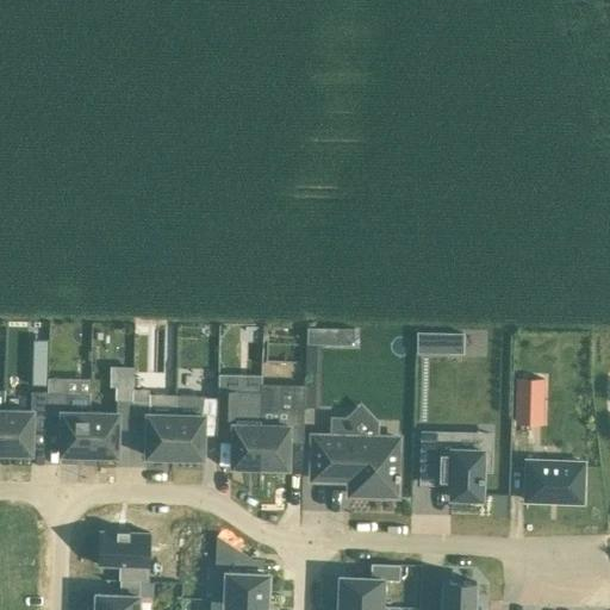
[(329,327),(307,327),(306,342),(328,343),(329,327)]
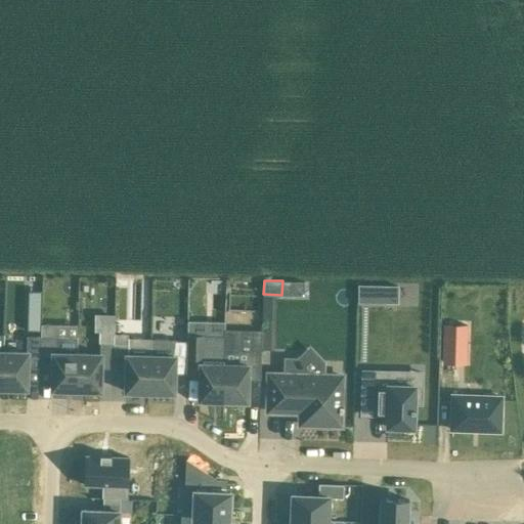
[(375,285),(359,285),(359,302),(375,302),(375,285)]
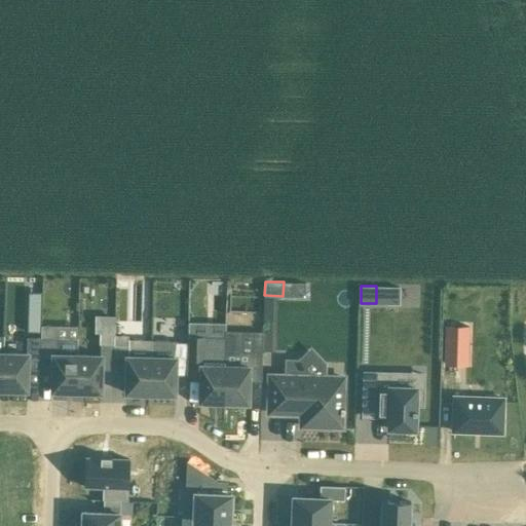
[(28,306),(27,332),(40,332),(40,306),(28,306)]
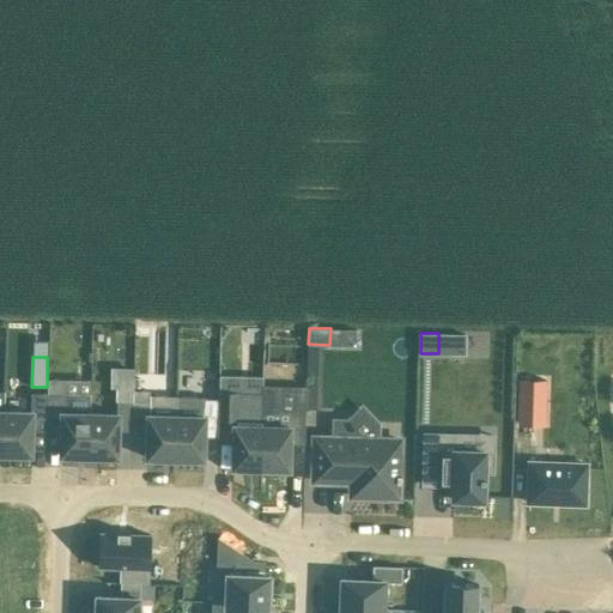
[(47,393),(47,429),(61,429),(61,455),(89,456),(90,413),(90,380),(48,378),(47,393)]
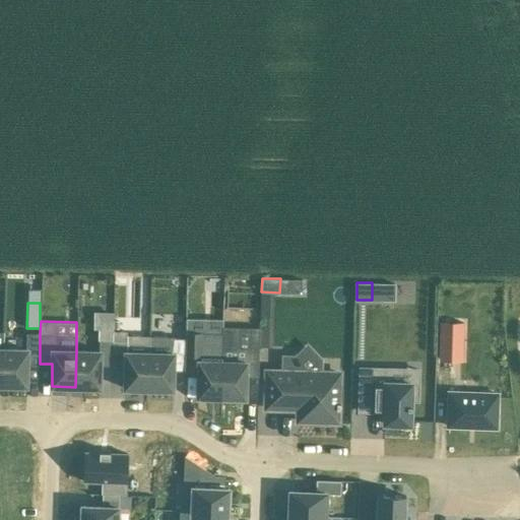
[(441,321),(440,358),(454,359),(455,340),(463,340),(463,322),(441,321)]
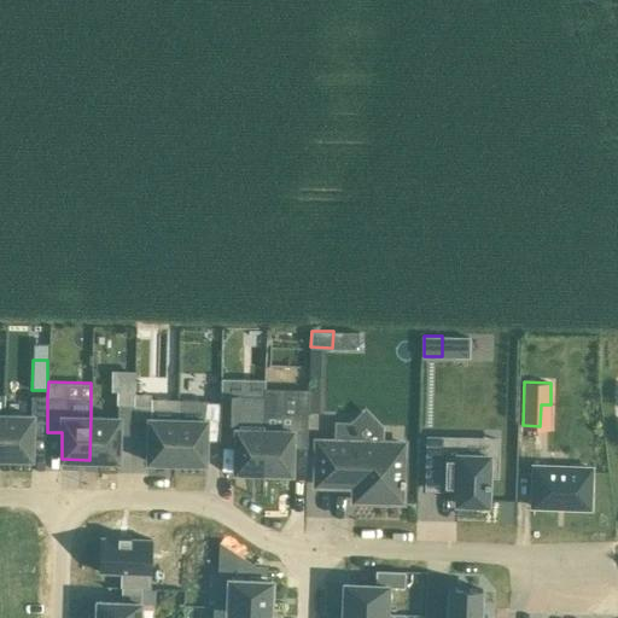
[(117,404),(134,404),(134,394),(134,388),(117,388),(117,390),(117,403),(117,404)]
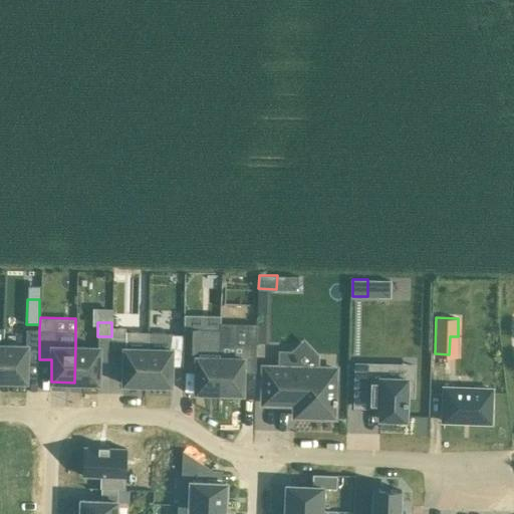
[(111,327),(111,337),(112,337),(125,337),(125,331),(125,327),(111,327)]
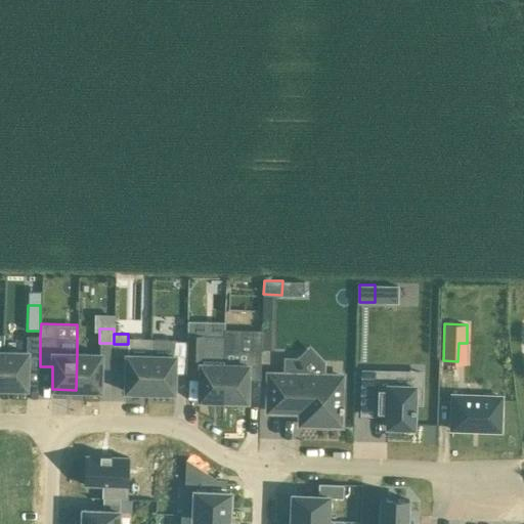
[(4,351),(3,388),(28,389),(28,366),(40,366),(40,336),(27,335),(27,352),(4,351)]
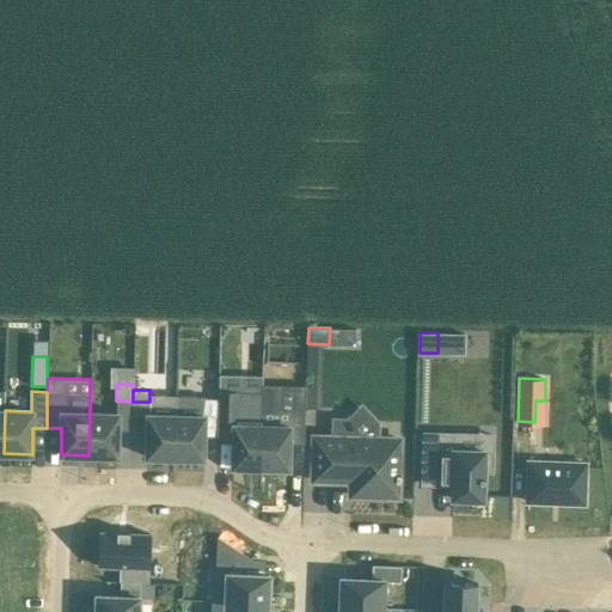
[(219,398),(218,436),(232,436),(232,467),(261,467),(262,424),(261,424),(262,392),(219,391),(219,398)]
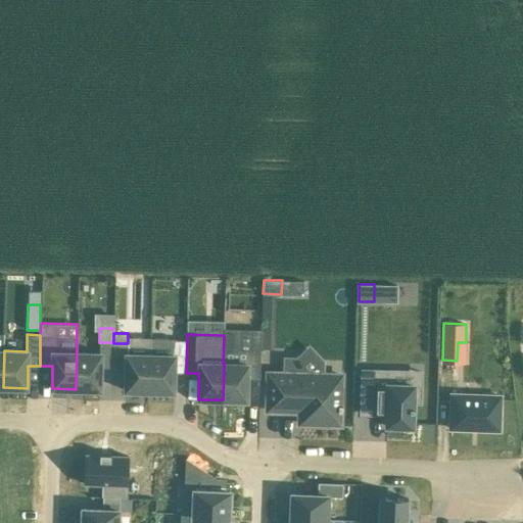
[(114,343),(113,368),(126,368),(126,390),(149,391),(151,338),(128,337),(128,343),(114,343)]
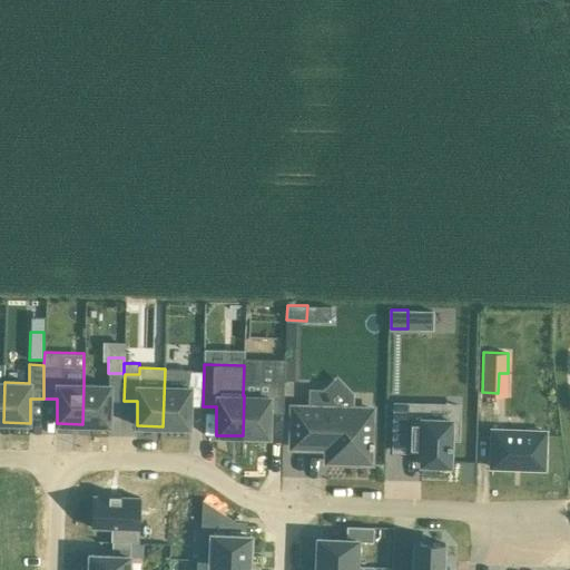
[(165,369),(163,426),(190,428),(190,406),(203,406),(204,371),(192,371),(192,370),(165,369)]
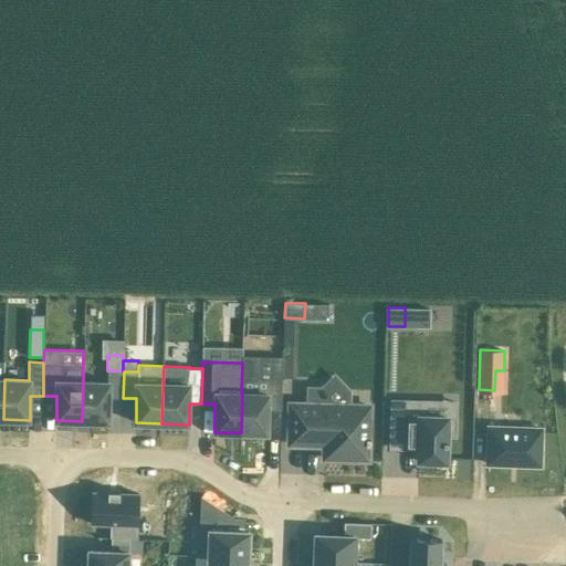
[(83,381),(82,421),(109,422),(109,397),(123,398),(124,371),(123,371),(108,371),(107,381),(83,381)]
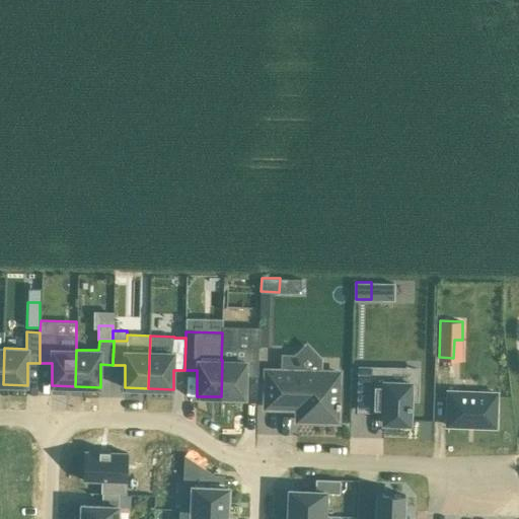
[(281,370),(267,370),(266,406),(298,408),(297,420),(338,421),(340,372),(313,371),(301,355),(281,355),(281,370)]
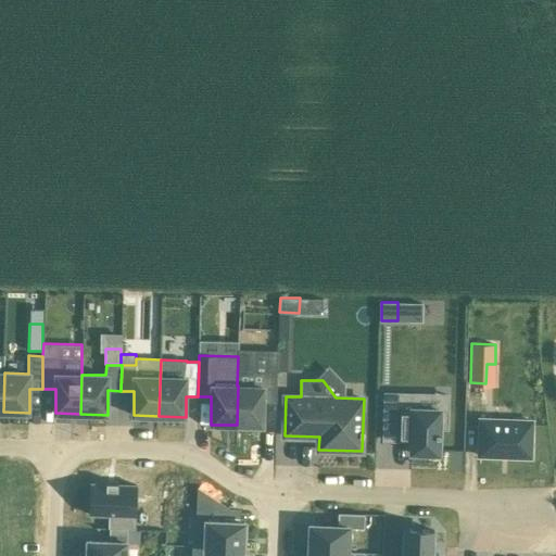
[(238,386),(237,425),(263,426),(265,387),(238,386)]
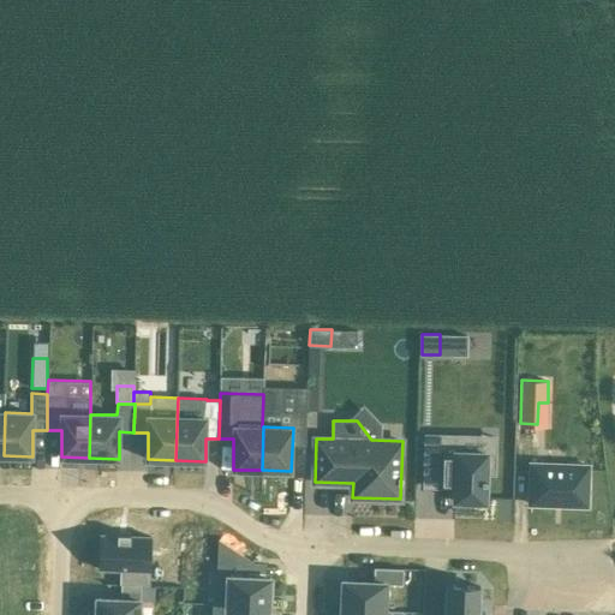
[(427,434),(424,485),(454,487),(454,500),(485,501),(487,476),(487,475),(494,475),(495,452),(458,451),(458,435),(427,434)]
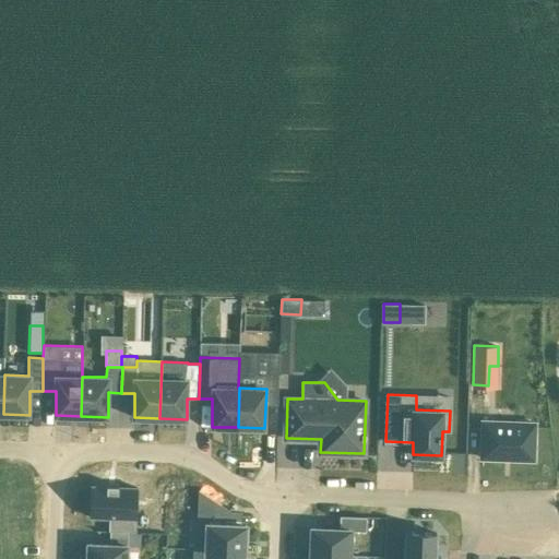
[(483,421),(482,458),(534,460),(535,423),(483,421)]
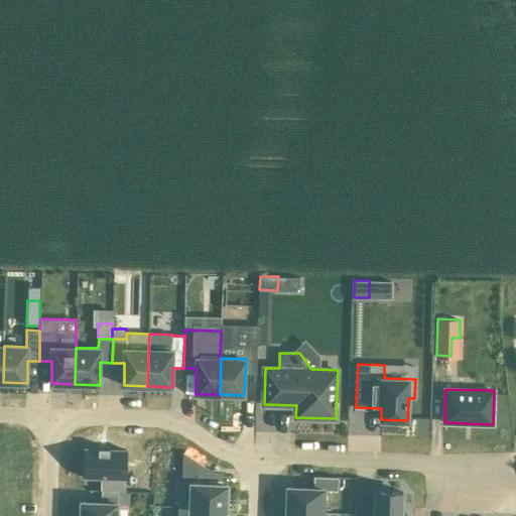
[(0,472),(21,474),(23,449),(0,446),(0,472)]
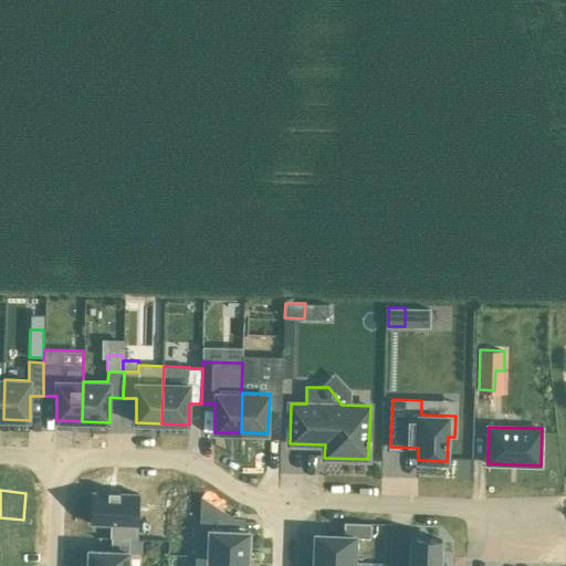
[(92,492),(91,523),(111,524),(111,537),(137,538),(139,494),(119,493),(119,492),(118,492),(118,493),(109,493),(109,491),(108,491),(108,493),(92,492)]
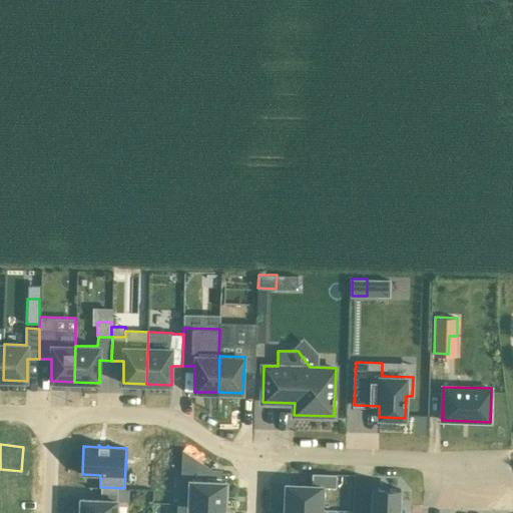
[(286,484),(286,508),(321,509),(322,487),(336,487),(336,474),(312,473),(312,485),(286,484)]
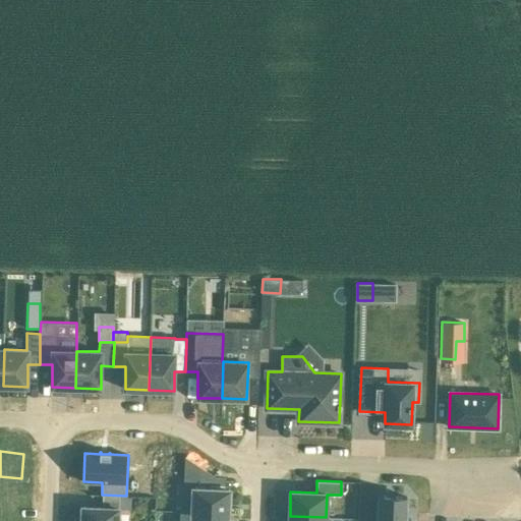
[(229,489),(193,487),(192,512),(229,514),(229,489)]
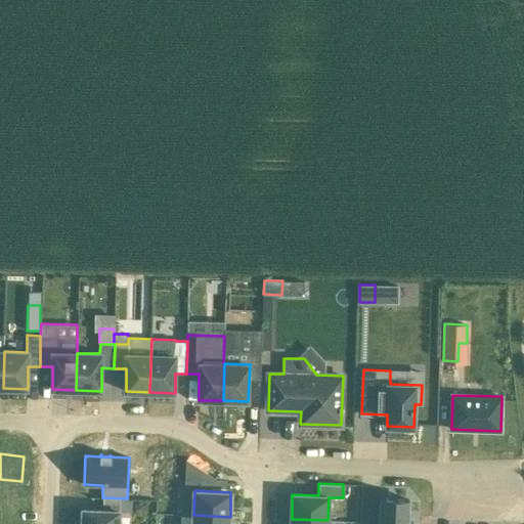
[(408,521),(409,498),(381,498),(380,523),(415,523),(415,522),(408,521)]
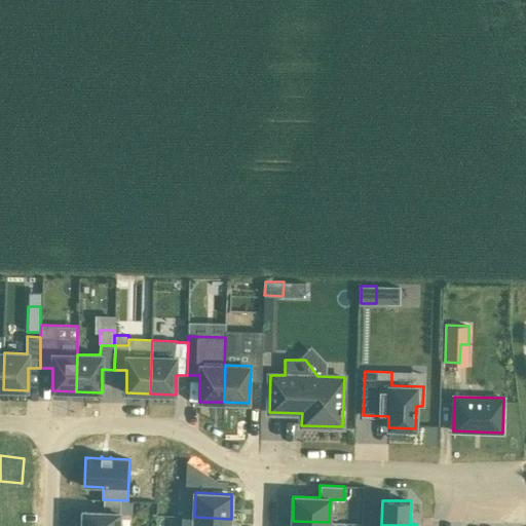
[(119,525),(120,513),(83,511),(81,525),(119,525)]
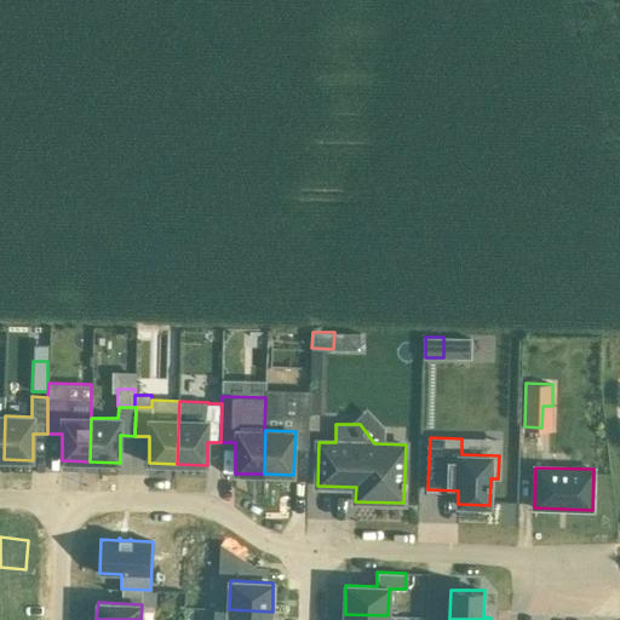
[(271,619),(273,612),(229,609),(228,619),(271,619)]
